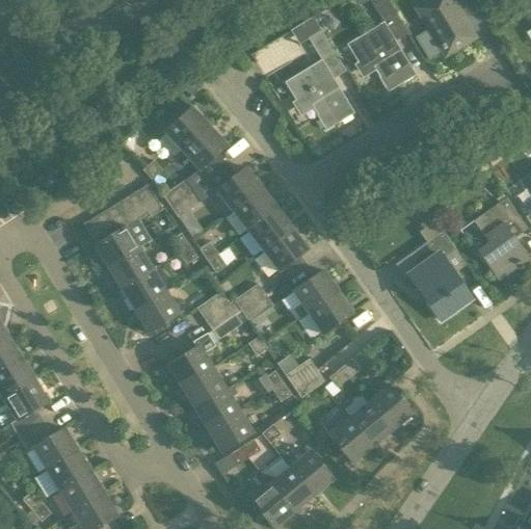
[(371,0),(383,20),(346,43),(364,71),(372,65),(388,90),(417,73),(392,33),(404,25),(389,0),(371,0)]
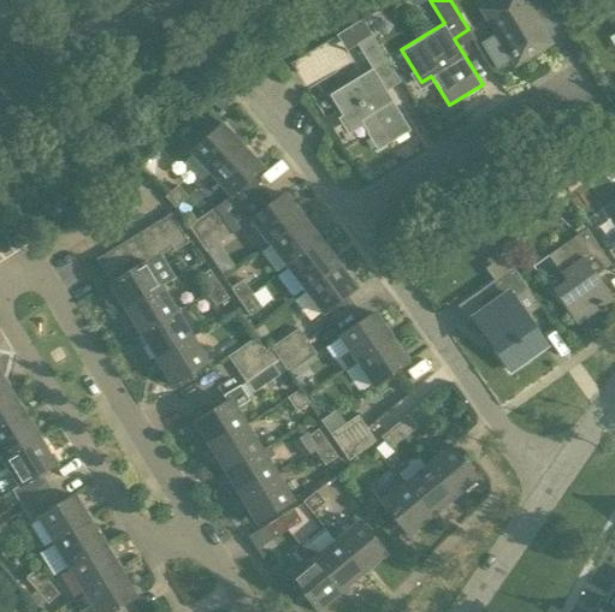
[(515,64),(551,41),(537,18),(551,9),(545,0),(491,0),(480,7),(515,64)]
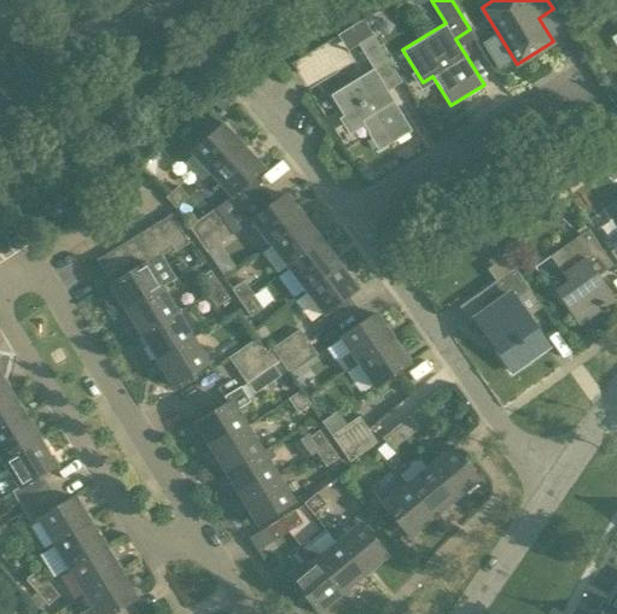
[(341,30),(350,45),(374,30),(366,16),(341,30)]
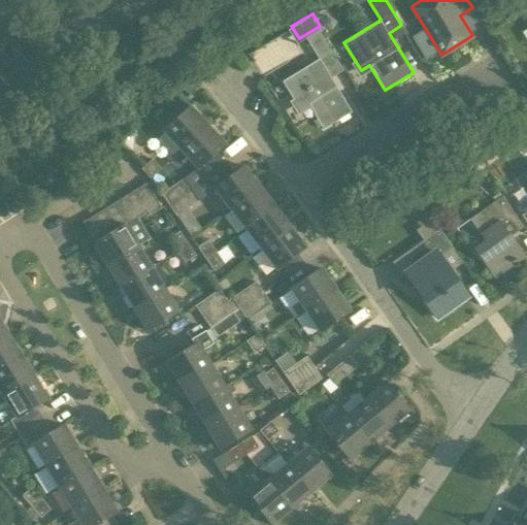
[(323,127),(351,110),(328,71),(339,64),(318,27),(305,35),(319,57),(282,79),(299,107),(308,102),(323,127)]
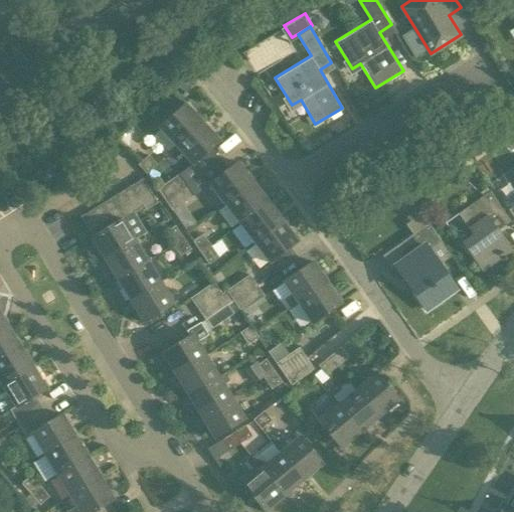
[(394,50),(403,46),(396,30),(387,34),(394,50)]
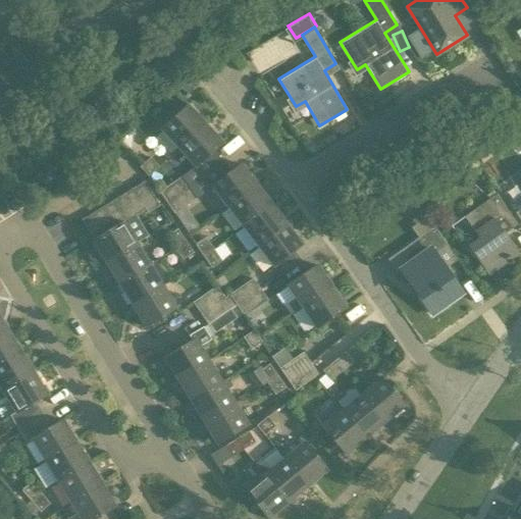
[(160,130),(178,148),(204,122),(187,104),(160,130)]
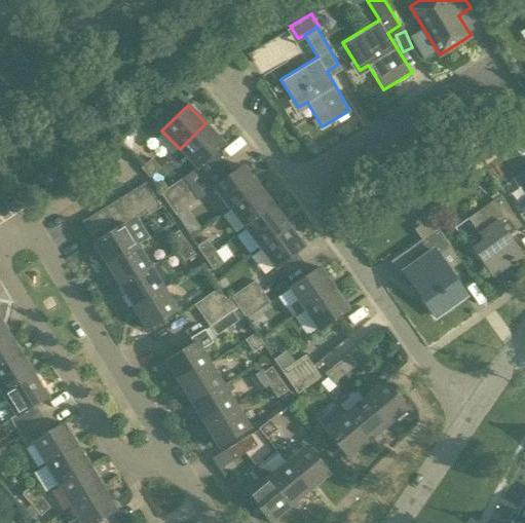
[(197,167),(224,143),(205,123),(180,149),(197,167)]
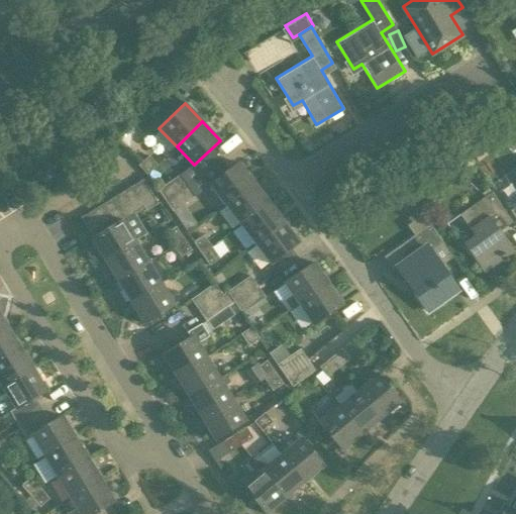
[(149,156),(139,166),(147,175),(158,165),(149,156)]
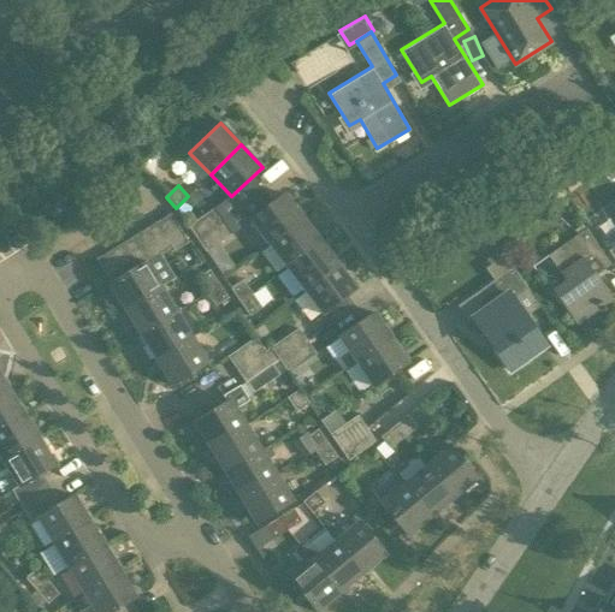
[(249,219),(267,243),(302,217),(283,192),(249,219)]
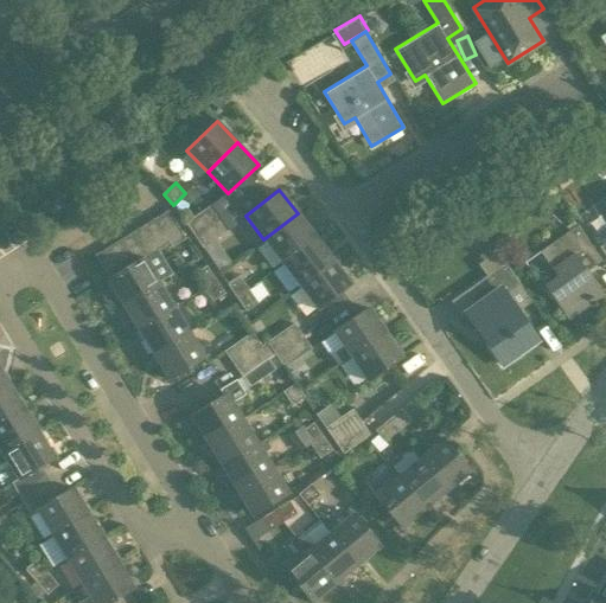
[(193,233),(221,215),(212,201),(185,220),(193,233)]
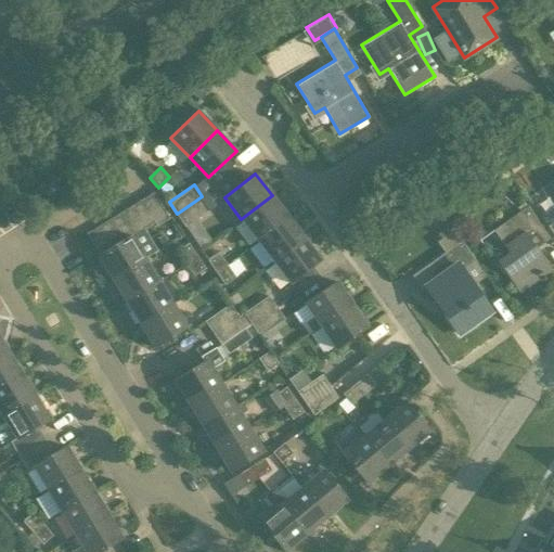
[(154,191),(142,199),(155,220),(157,225),(169,217),(154,191)]
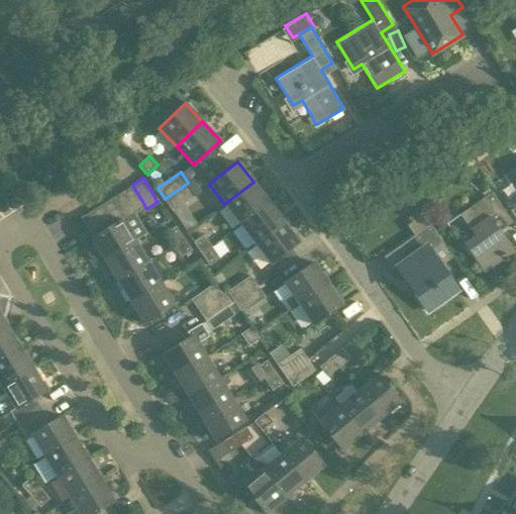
[(269,202),(253,182),(224,204),(239,224),(269,202)]
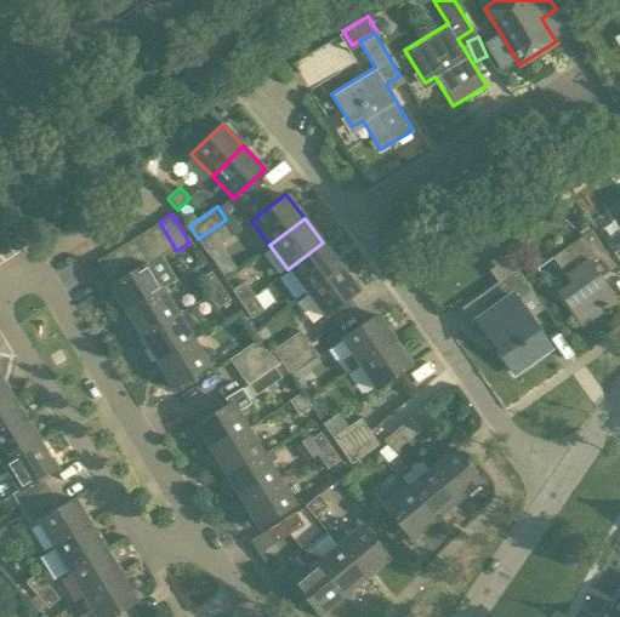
[(235,233),(226,220),(198,239),(208,252),(235,233)]
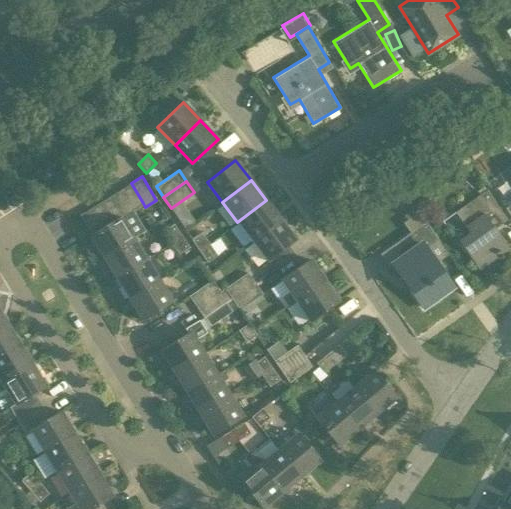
[(143,203),(131,183),(121,189),(133,209),(143,203)]
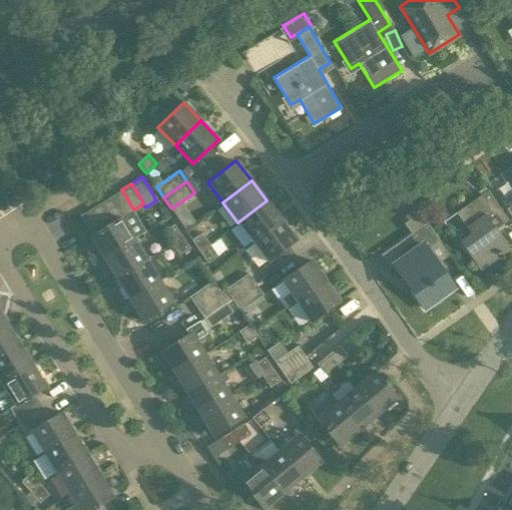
[(457,210),(472,230),(460,239),(480,268),(510,246),(496,226),(509,218),(488,188),(457,210)]
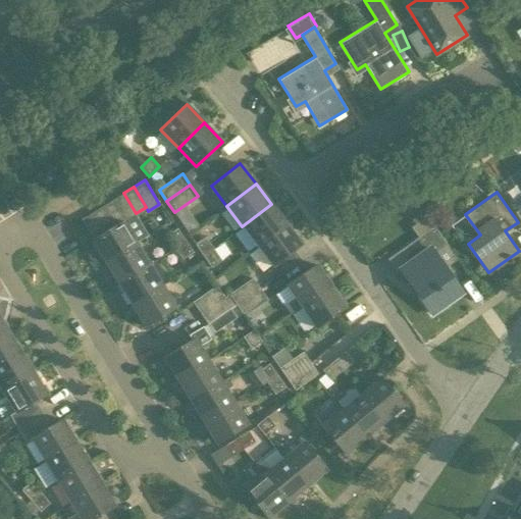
[(136,213),(123,193),(113,200),(125,220),(136,213)]
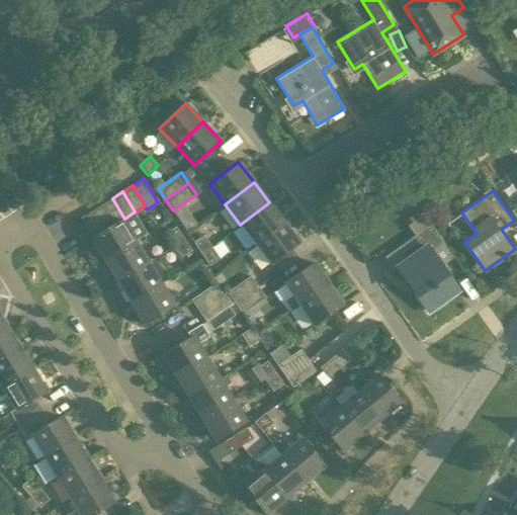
[(114,225),(122,220),(124,219),(112,198),(102,204),(114,225)]
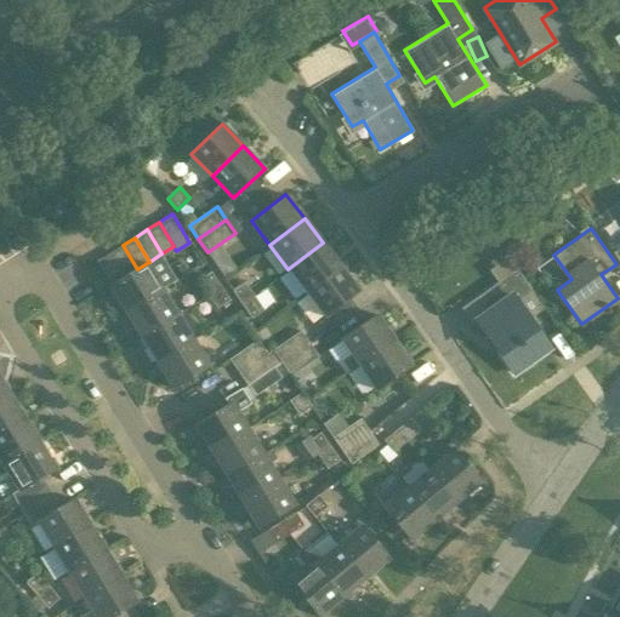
[(288,269),(306,292),(341,266),(323,243),(288,269)]
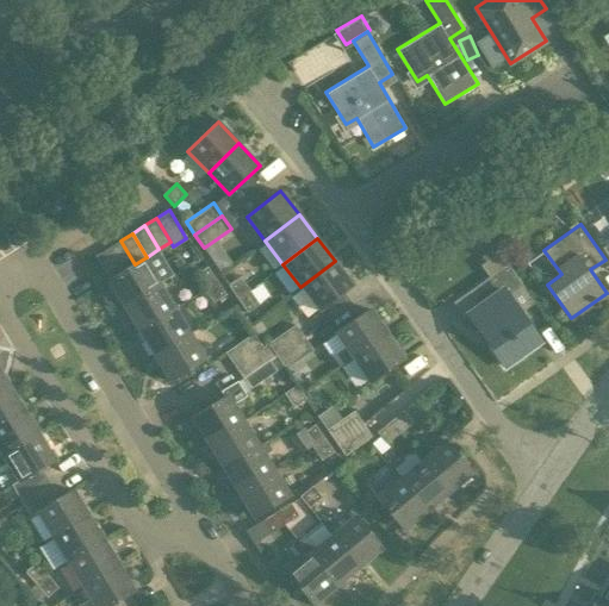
[(107,248),(123,272),(135,264),(120,241),(107,248)]
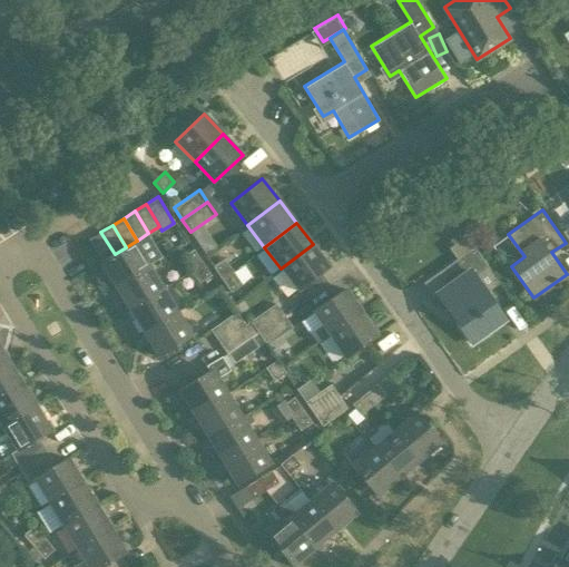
[(89,238),(104,261),(115,254),(100,232),(89,238)]
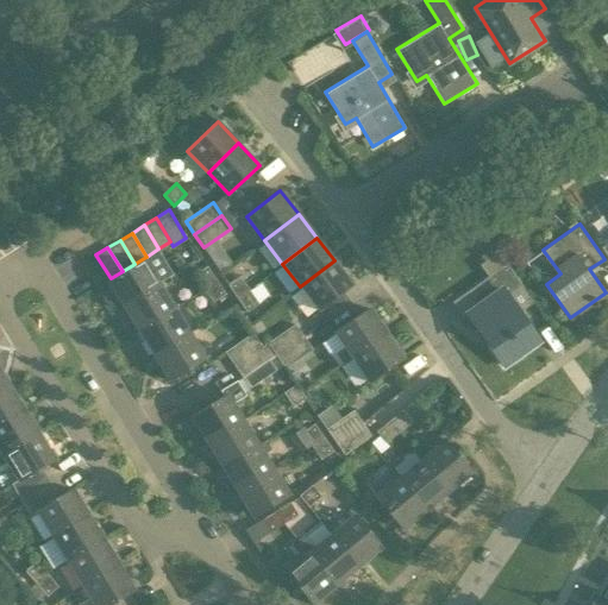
[(160,252),(148,262),(161,277),(171,268),(160,252)]
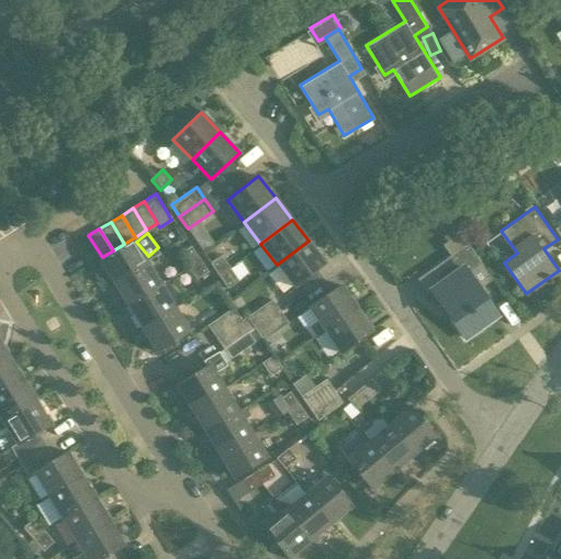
[(497,315),(478,287),(492,277),(468,242),(466,243),(460,234),(445,245),(444,243),(424,256),(440,281),(430,288),(466,337),(497,315)]
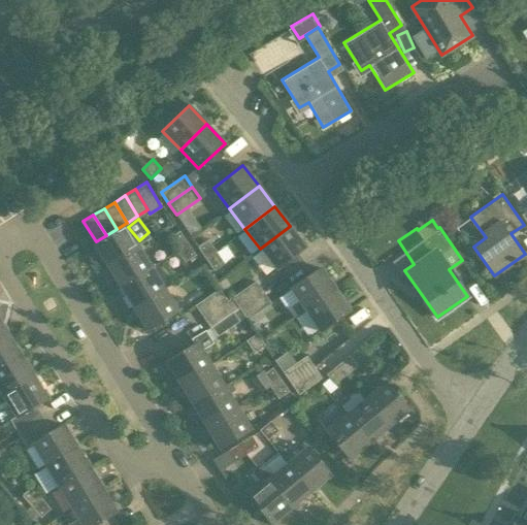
[(125,224),(117,229),(106,235),(96,241),(93,243),(106,264),(138,244),(125,224)]
